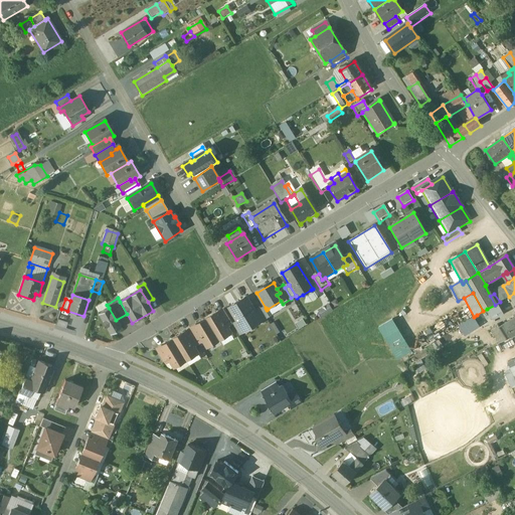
[(245,299),(229,309),(237,323),(243,333),(244,332),(243,331),(259,322),(260,323),(261,323),(254,313),(245,299)]
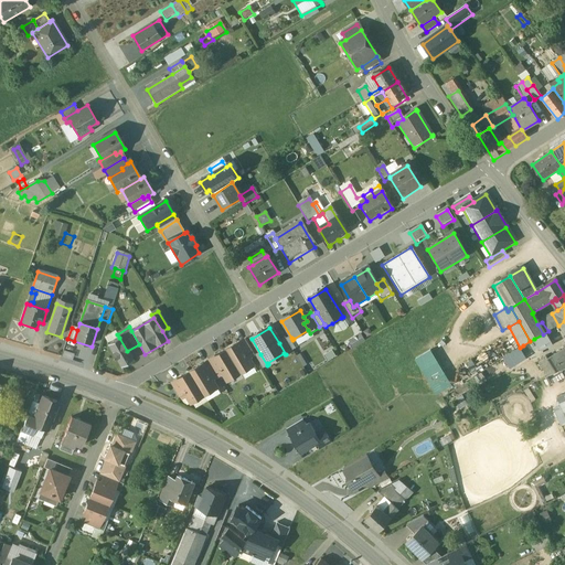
[(564,332),(563,333),(564,338),(564,350),(546,362),(554,375),(564,369),(564,332)]
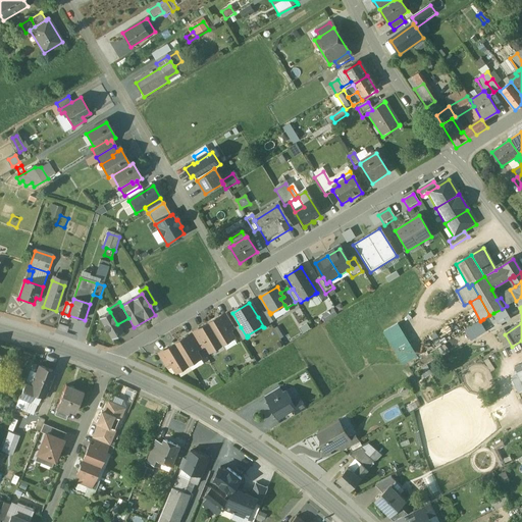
[(502,309),(493,313),(500,321),(507,317),(502,309)]
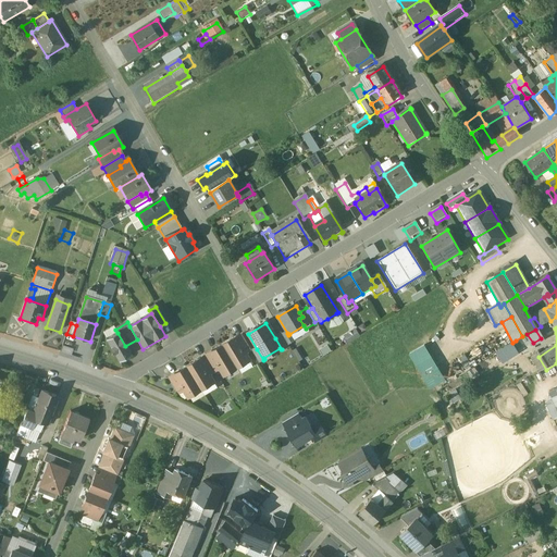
[(125,346),(118,333),(106,339),(120,362),(131,356),(125,346)]
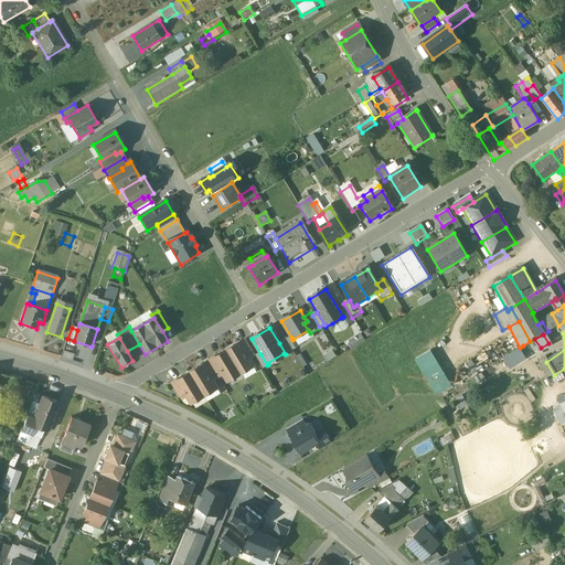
[(292,340),(291,338),(286,341),(291,350),(298,347),(294,339),(292,340)]
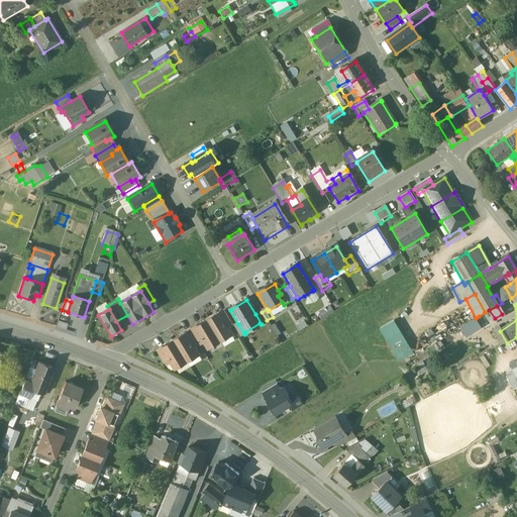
[(261,310),(255,314),(262,324),(267,320),(262,312),(261,310)]
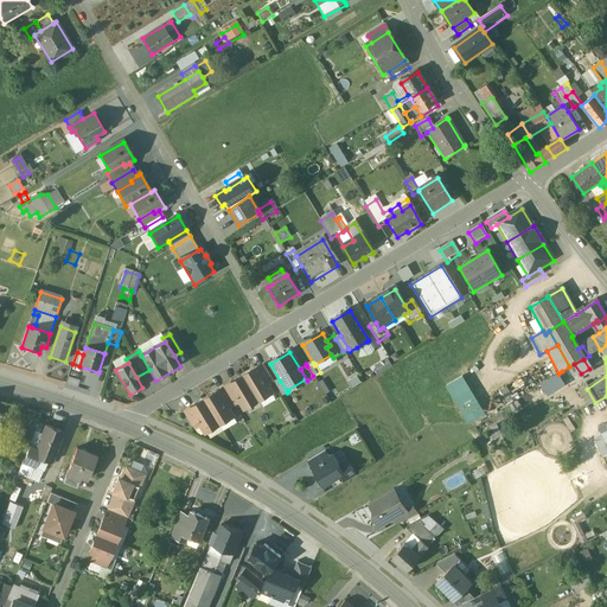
[(273,383),(263,368),(257,371),(267,387),(273,383)]
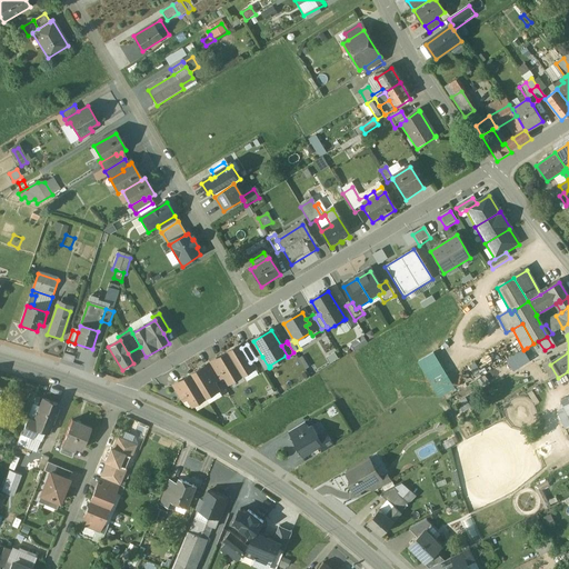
[(240,347),(228,355),(241,377),(255,369),(250,362),(241,348),(240,347)]
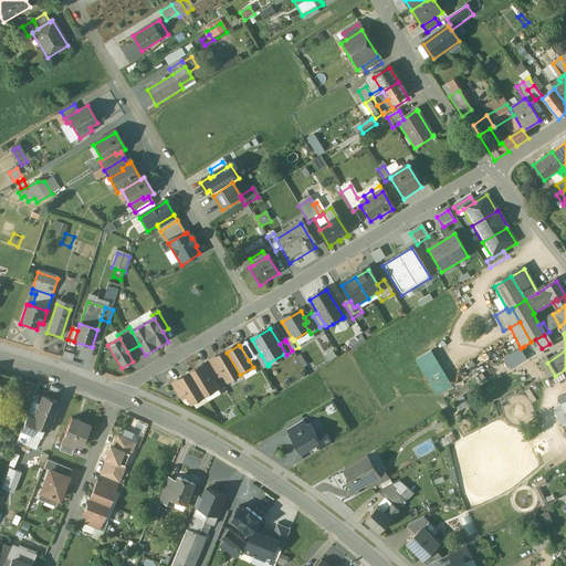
[(227,353),(215,359),(215,360),(223,375),(228,383),(240,375),(227,353)]
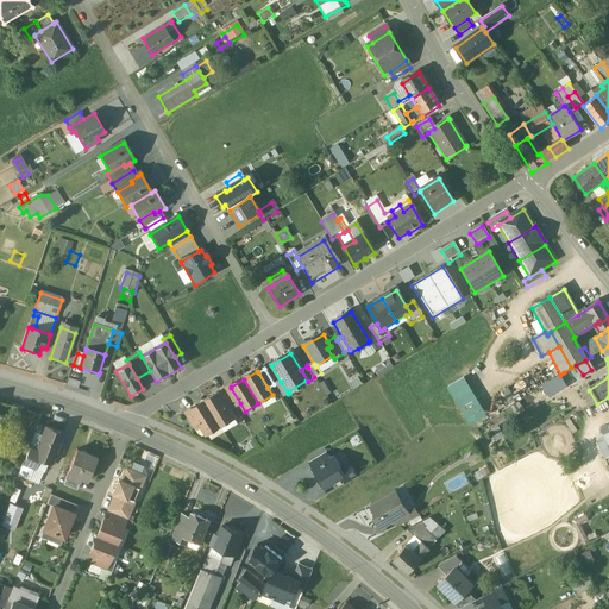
[(565,390),(558,381),(542,390),(551,401),(565,390)]
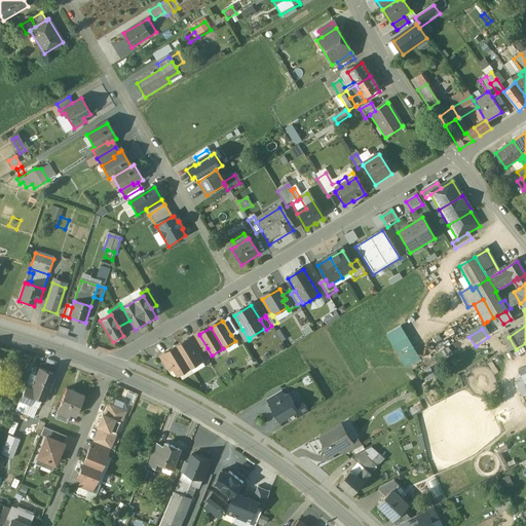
[(242,330),(237,333),(243,343),(249,340),(242,330)]
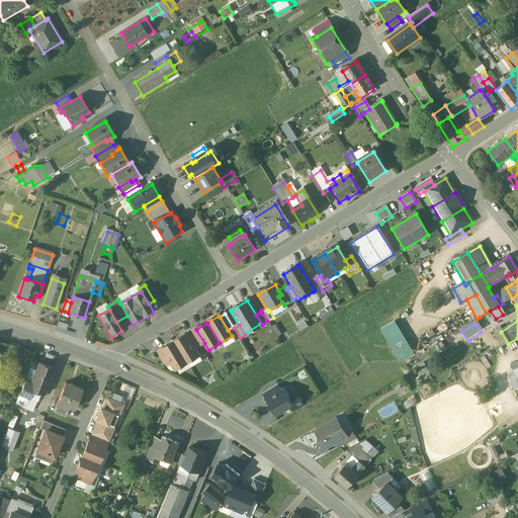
[(410,358),(392,326),(381,331),(400,363),(410,358)]
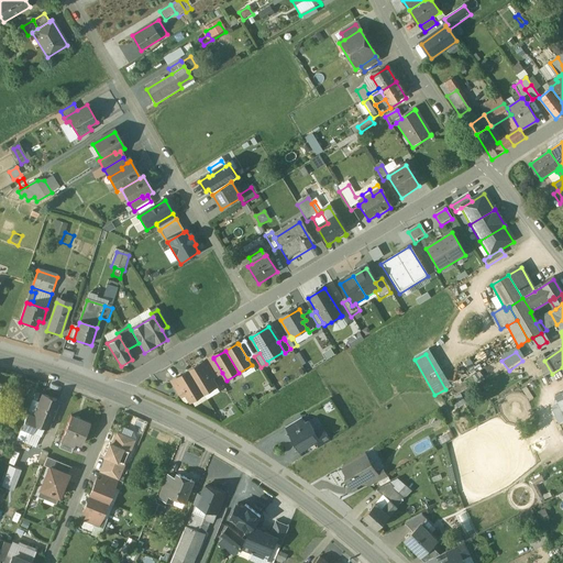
[(222,373),(213,359),(208,363),(217,377),(222,373)]
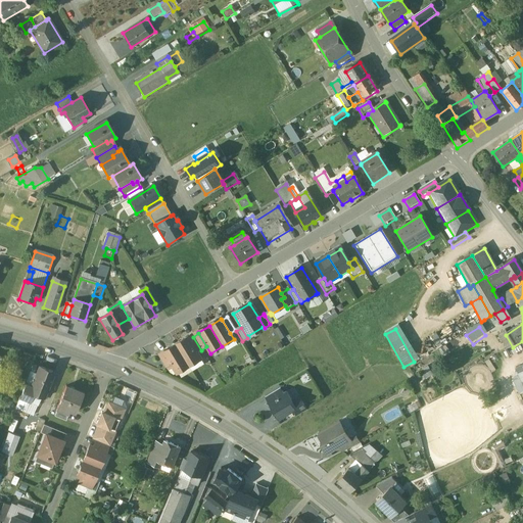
[(201,350),(193,337),(188,340),(196,352),(201,350)]
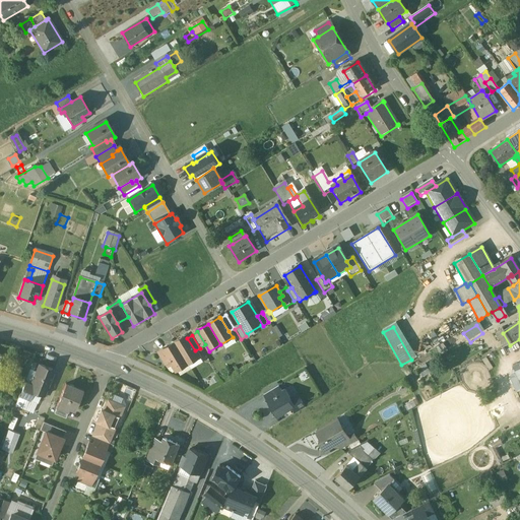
[(187,337),(175,344),(188,366),(199,358),(187,338),(187,337)]
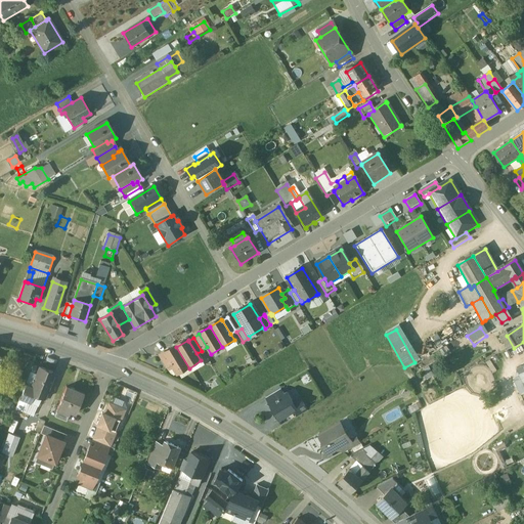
[(176,347),(165,353),(166,354),(174,368),(178,375),(189,368),(176,347)]
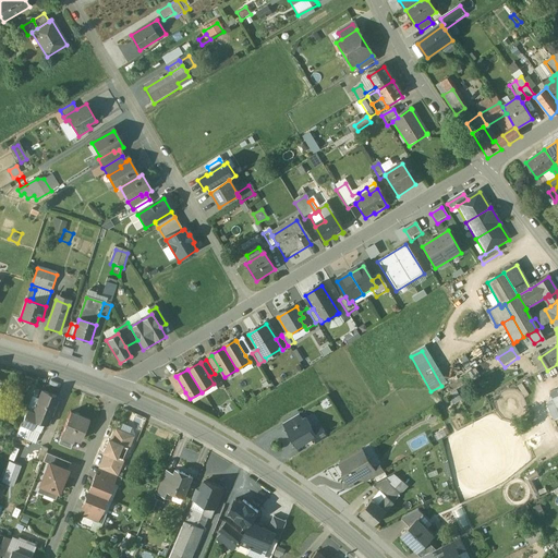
[(185,392),(177,377),(170,381),(179,396),(185,392)]
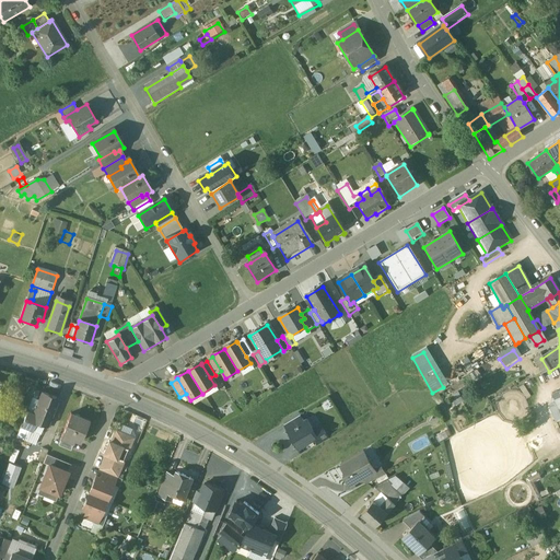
[(496,380),(487,385),(490,392),(499,387),(496,380)]
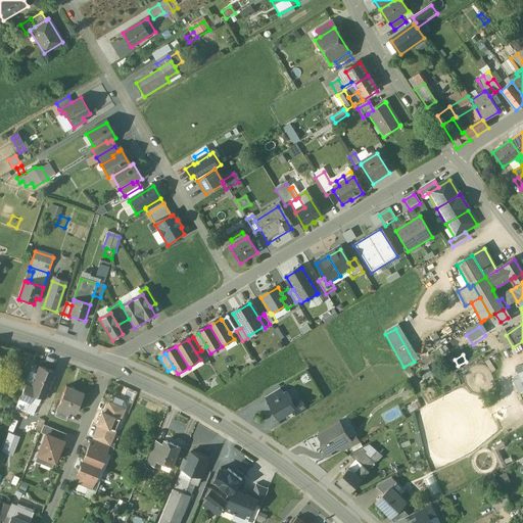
[(55,374),(39,368),(36,375),(31,388),(29,393),(41,398),(45,400),(55,374)]
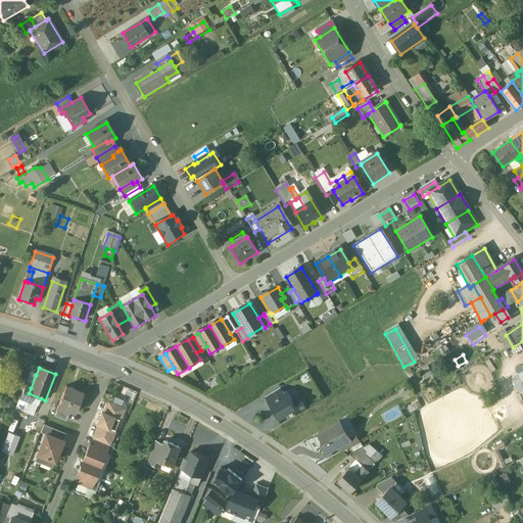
[(31,373),(25,386),(31,388),(36,375),(31,373)]
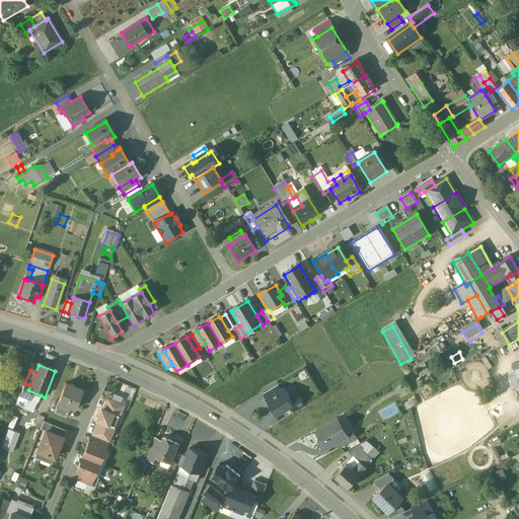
[(518,391),(518,383),(514,372),(509,380),(515,393),(518,391)]
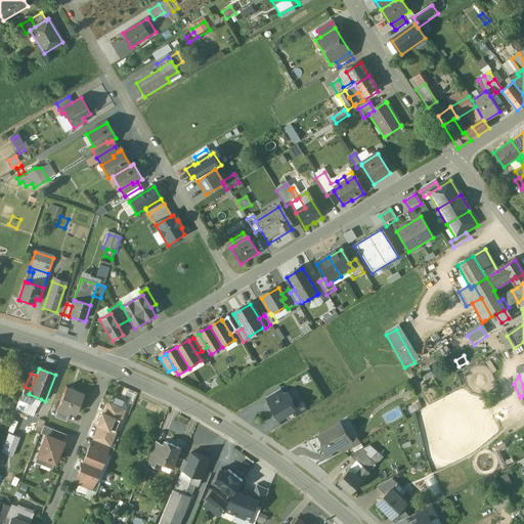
[(31,389),(25,387),(19,399),(26,401),(29,394),(31,389)]
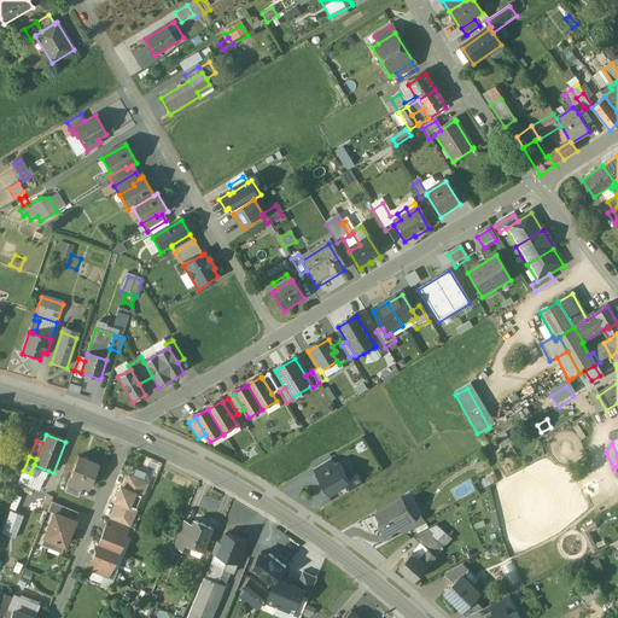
[(98,466),(79,459),(69,482),(82,487),(88,490),(98,466)]
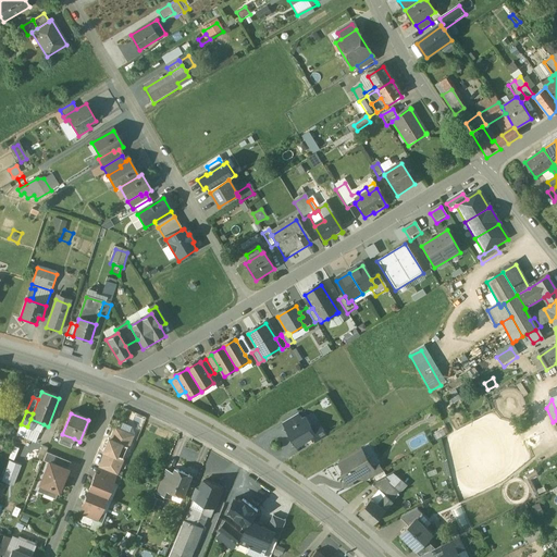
[(297,415),(283,423),(286,430),(301,420),(297,415)]
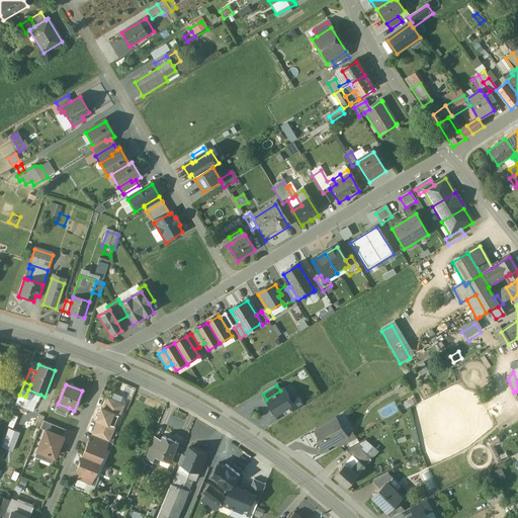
[(40,395),(28,390),(25,397),(27,398),(37,402),(40,395)]
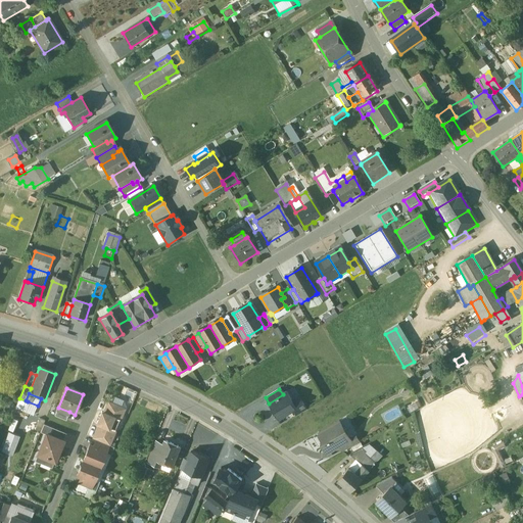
[(269,403),(278,419),(292,411),(296,409),(295,408),(286,393),(283,394),(269,403)]
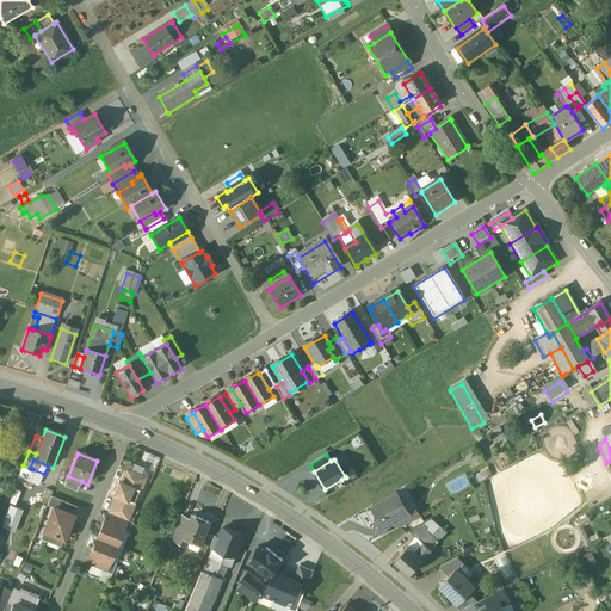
[(30,468),(23,466),(18,479),(26,483),(32,469),(30,468)]
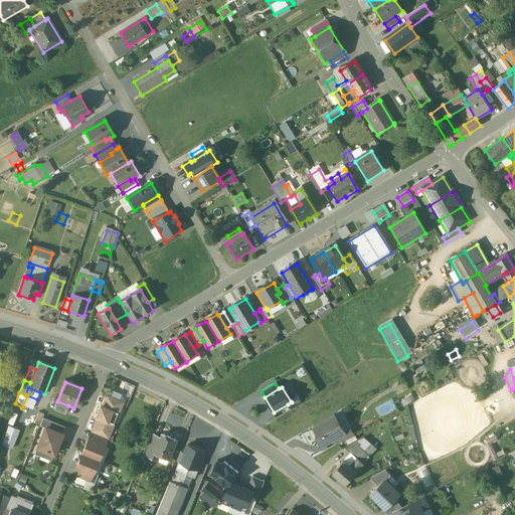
[(37,399),(27,395),(22,407),(32,411),(37,399)]
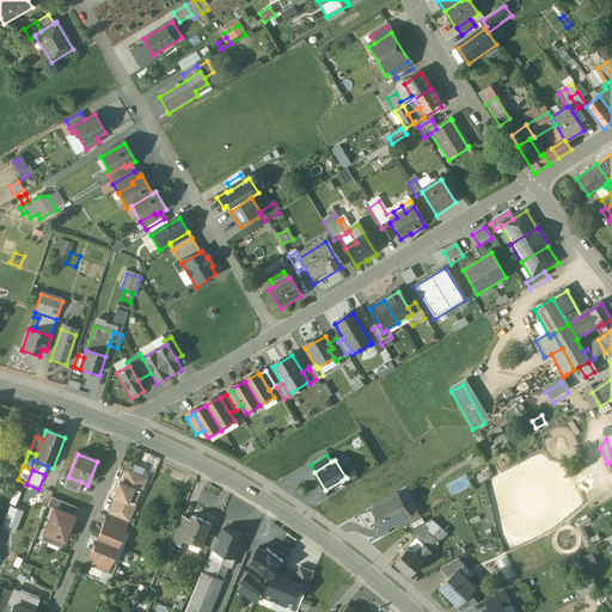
[(354,472),(346,477),(347,478),(342,481),(347,488),(359,481),(354,472)]
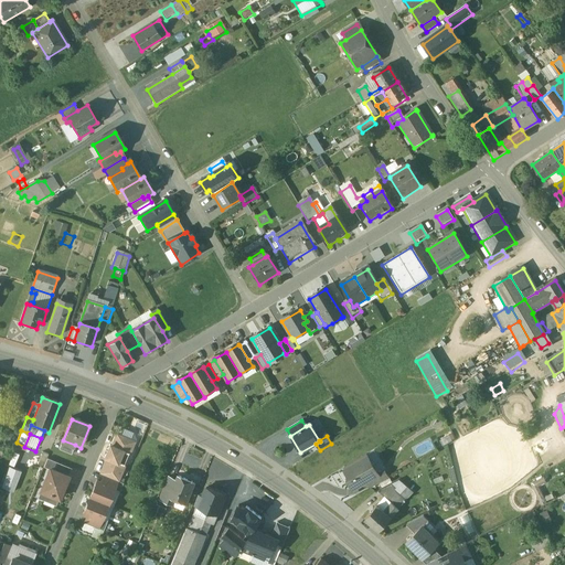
[(134,445),(117,438),(113,448),(123,452),(117,465),(108,460),(105,468),(110,470),(110,472),(120,477),(134,445)]
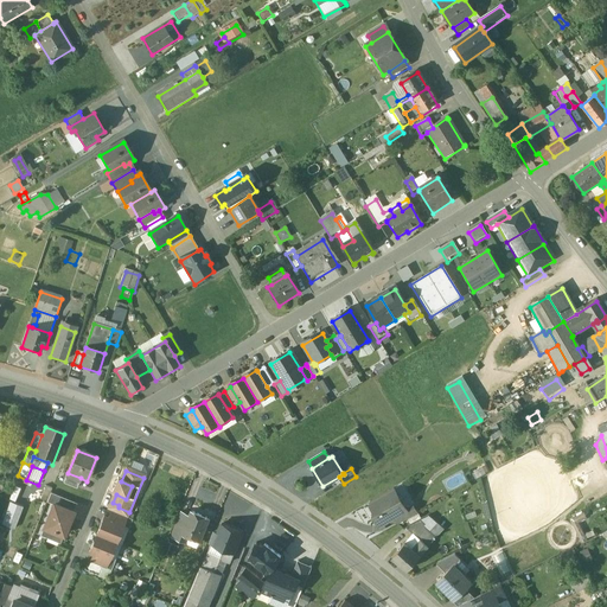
[(81,478),(68,473),(63,484),(76,489),(81,478)]
